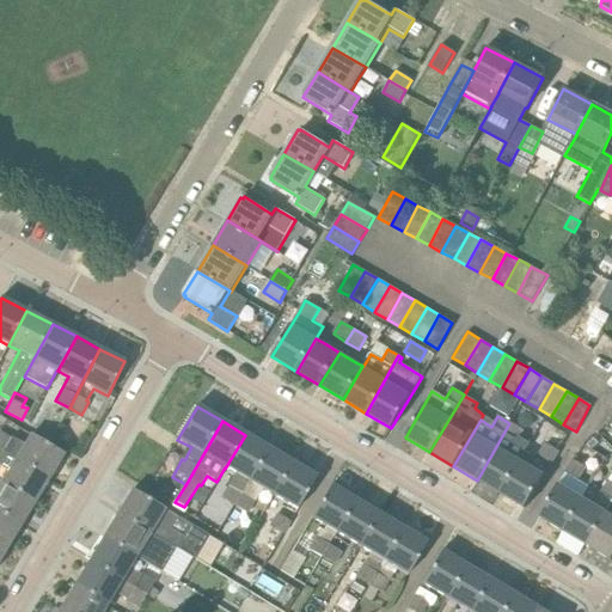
[(516,442),(524,432),(509,423),(477,481),(500,494),(520,461),(527,448),(516,442)]
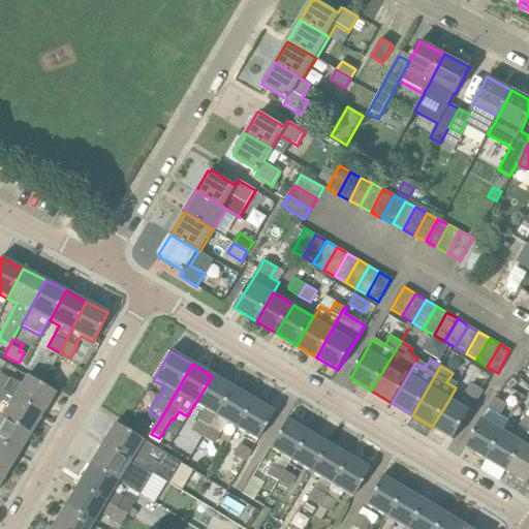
[(473,380),(466,394),(477,401),(492,376),(474,366),(468,377),(473,380)]
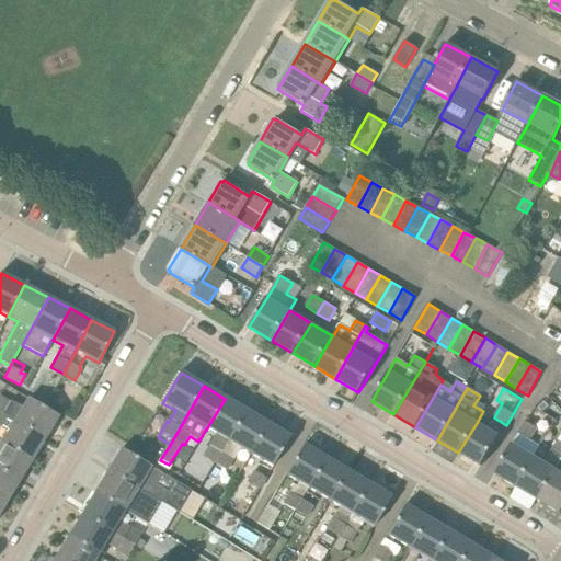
[(0,396),(0,412),(3,415),(14,421),(24,426),(44,438),(57,418),(29,399),(22,408),(0,396)]
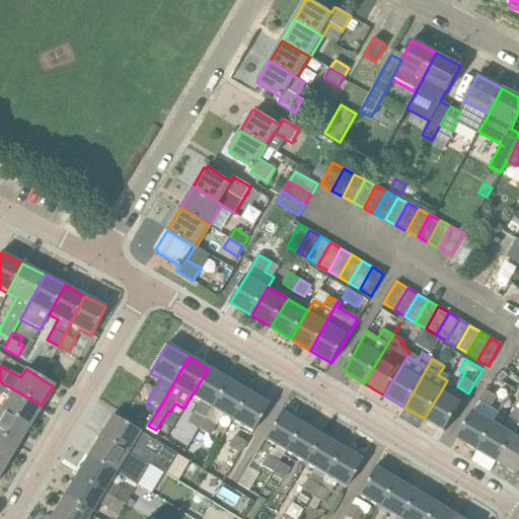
[(212,410),(228,381),(208,369),(191,397),(199,402),(188,423),(200,430),(205,421),(212,410)]
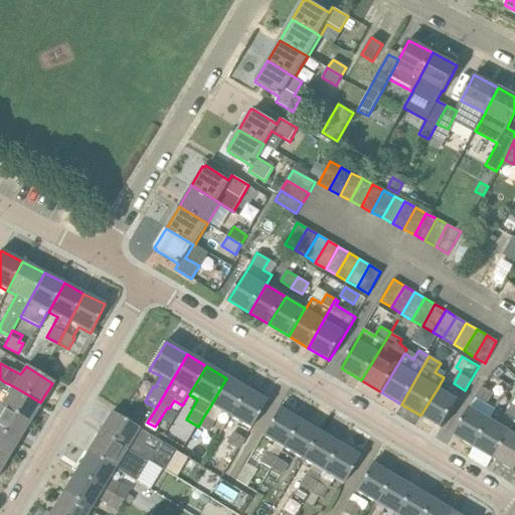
[(226,378),(210,406),(228,417),(245,389),(226,378)]
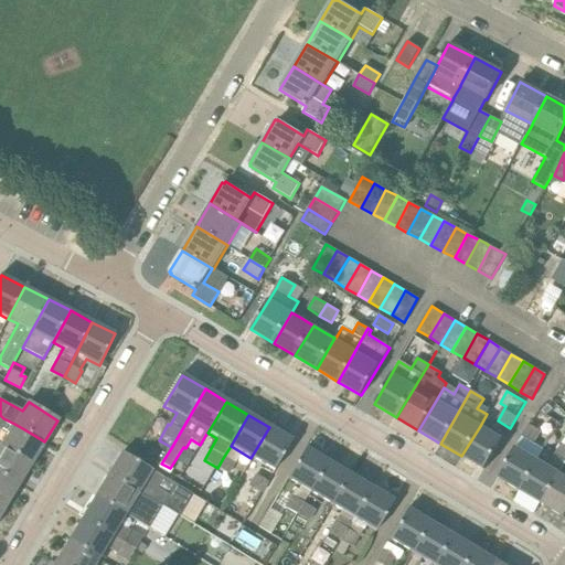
[(14,424),(7,437),(1,446),(16,454),(31,465),(44,441),(24,429),(14,424)]
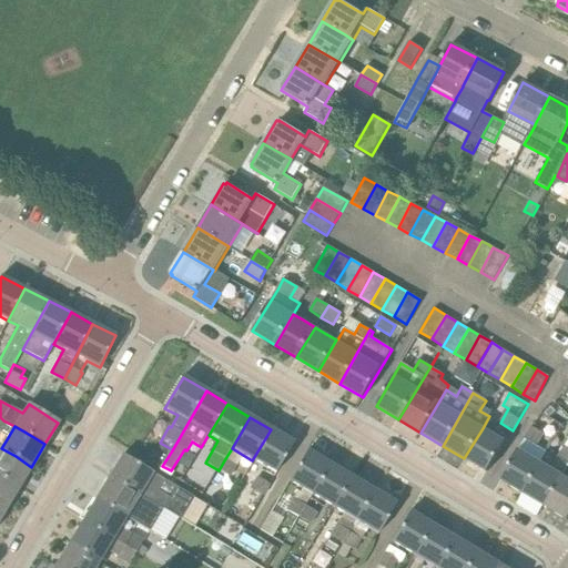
[(544,434),(531,426),(525,438),(537,445),(544,434)]
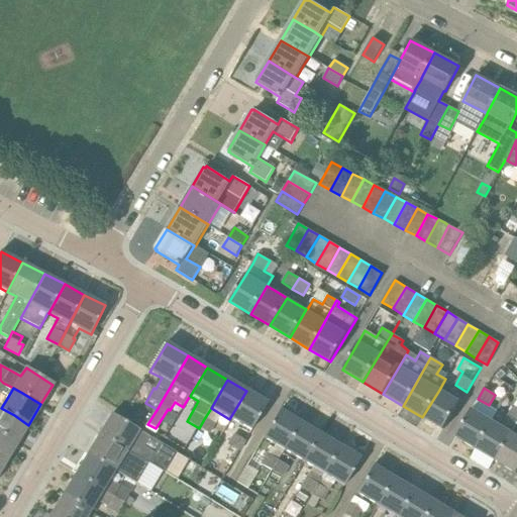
[(443,429),(459,402),(449,395),(439,390),(422,417),(443,429)]
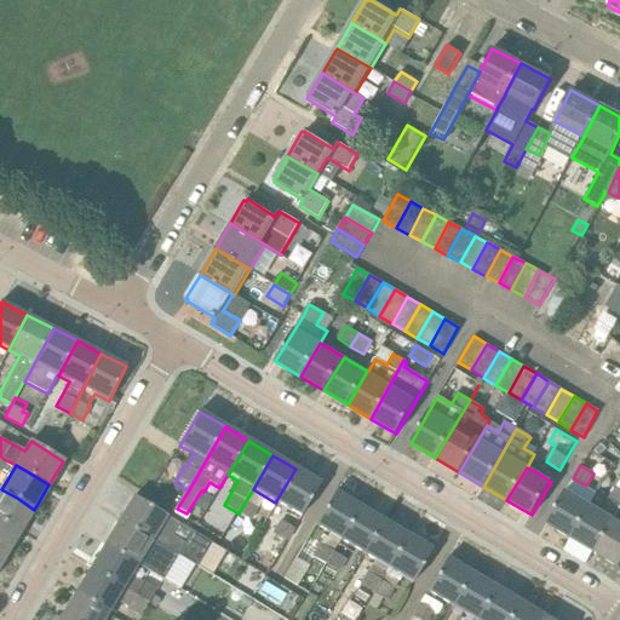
[(302,517),(321,483),(296,469),(275,503),(288,511),(286,515),(297,522),(300,517),(302,517)]
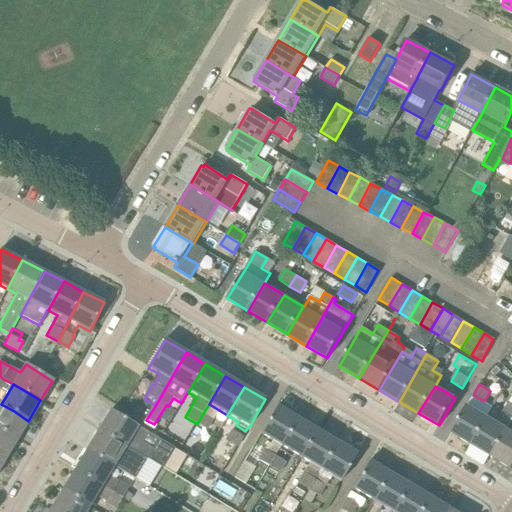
[(1,404),(0,403),(0,430),(17,440),(28,421),(14,411),(1,404)]
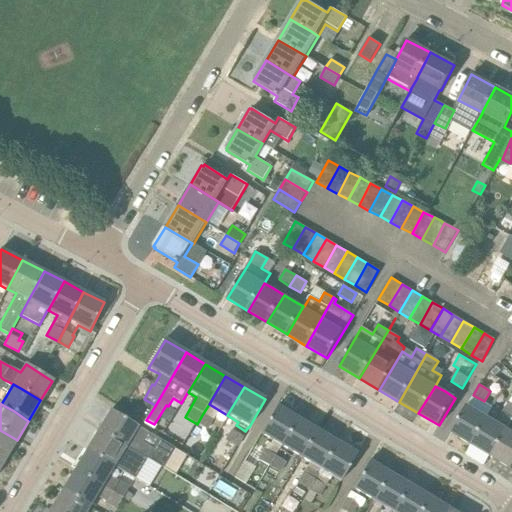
[(491,456),(511,421),(511,404),(509,403),(503,412),(502,412),(496,422),(488,417),(471,445),(491,456)]
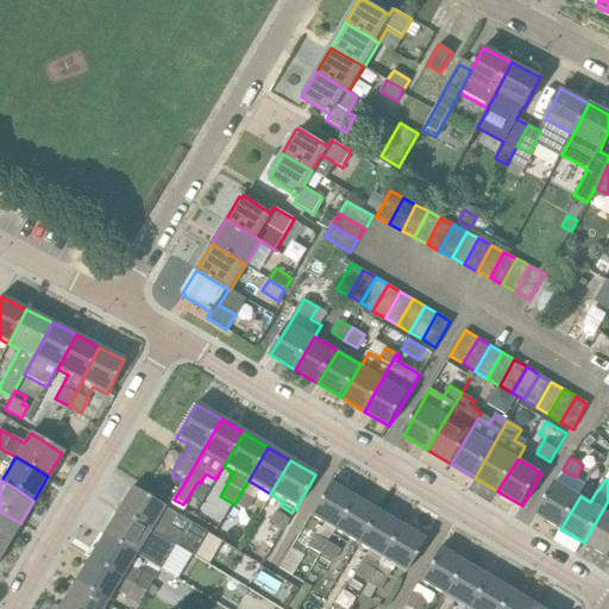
[(581,496),(569,489),(556,482),(537,515),(560,529),(581,496)]
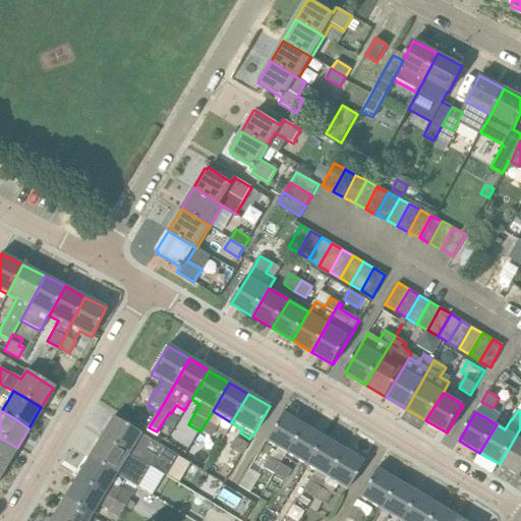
[(286,455),(303,426),(282,414),(266,443),(275,448),(273,453),(283,459),(285,454),(286,455)]
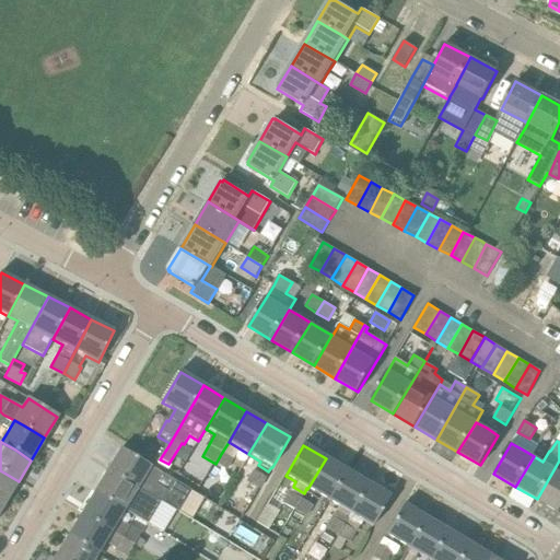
[(108,471),(160,504),(167,490),(156,483),(162,473),(121,448),(108,471)]
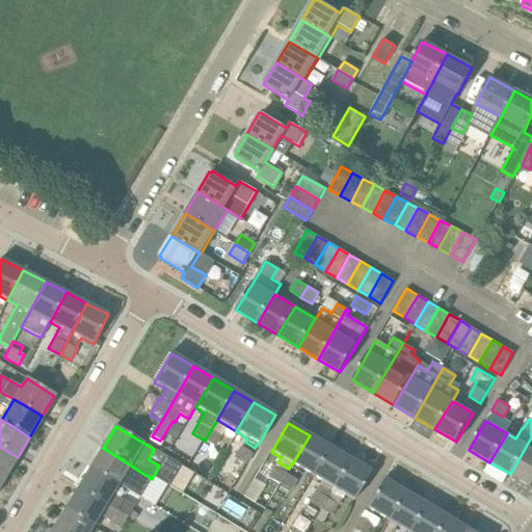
[(210,431),(205,441),(215,447),(220,437),(210,431)]
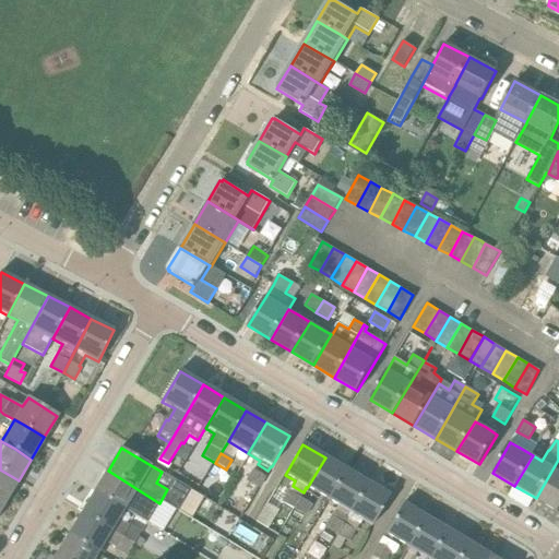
[(328,500),(346,471),(325,458),(307,488),(328,500)]
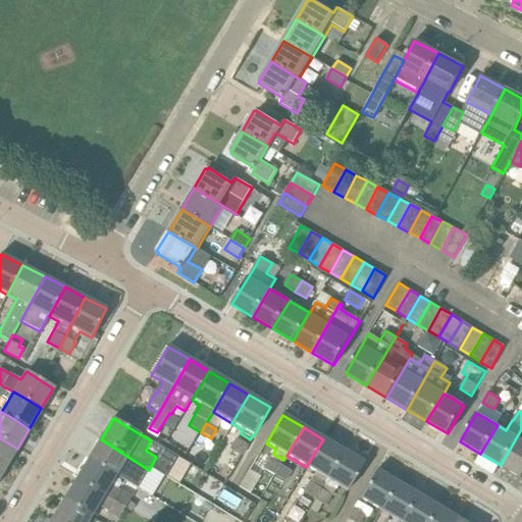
[(521,429),(501,465),(521,478),(521,476),(521,429)]
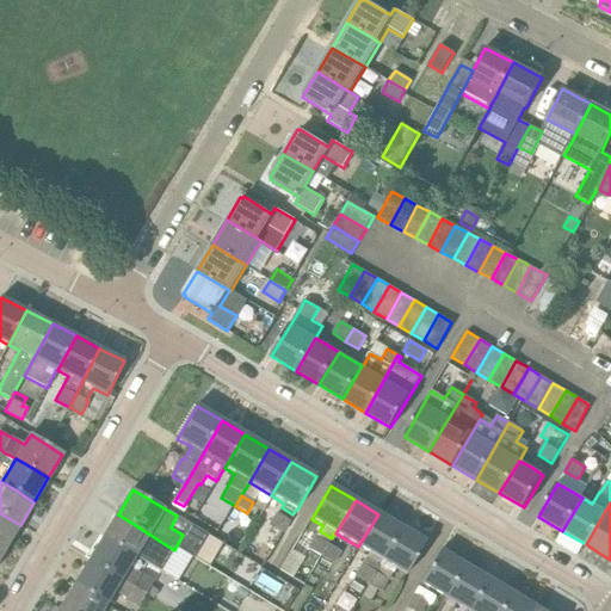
[(0,545),(6,549),(20,525),(0,513),(0,545)]
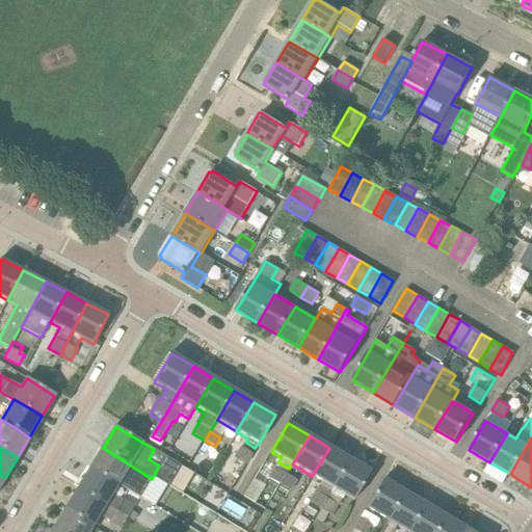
[(245,464),(251,454),(239,447),(234,457),(233,457),(245,464)]
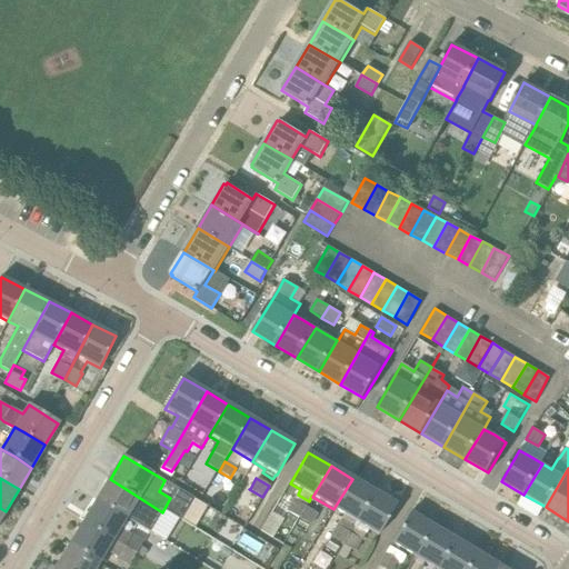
[(162,512),(110,479),(97,500),(127,519),(132,509),(173,533),(180,523),(162,512)]
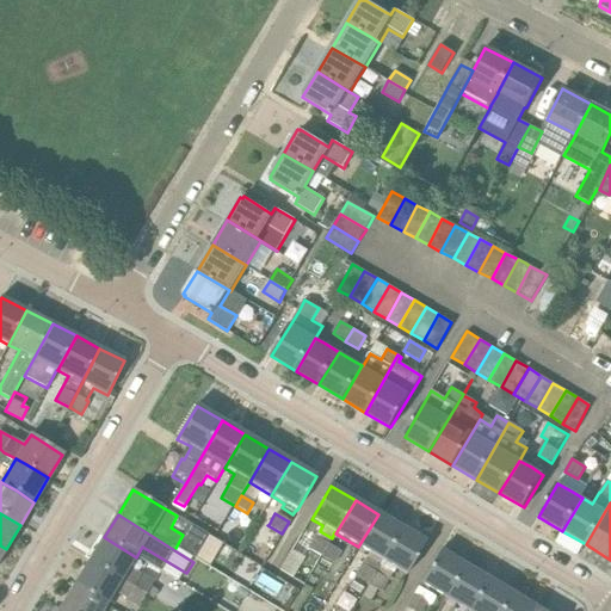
[(366,584),(401,528),(378,514),(358,547),(372,555),(366,567),(363,565),(356,578),(366,584)]
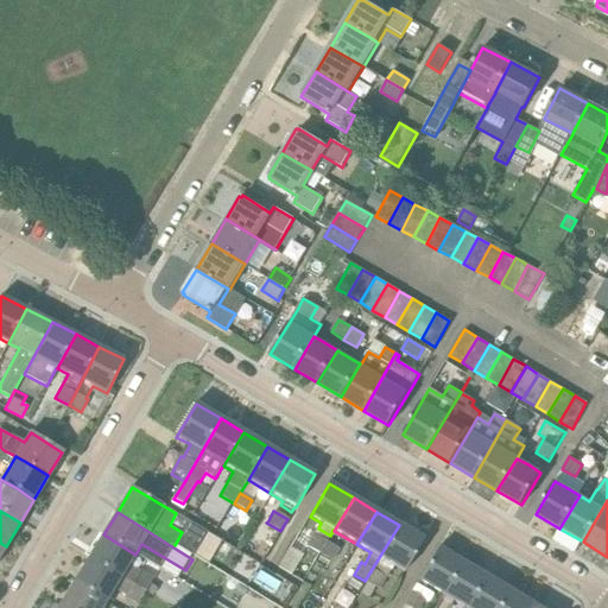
[(404,572),(424,539),(399,525),(365,581),(379,590),(393,565),(404,572)]
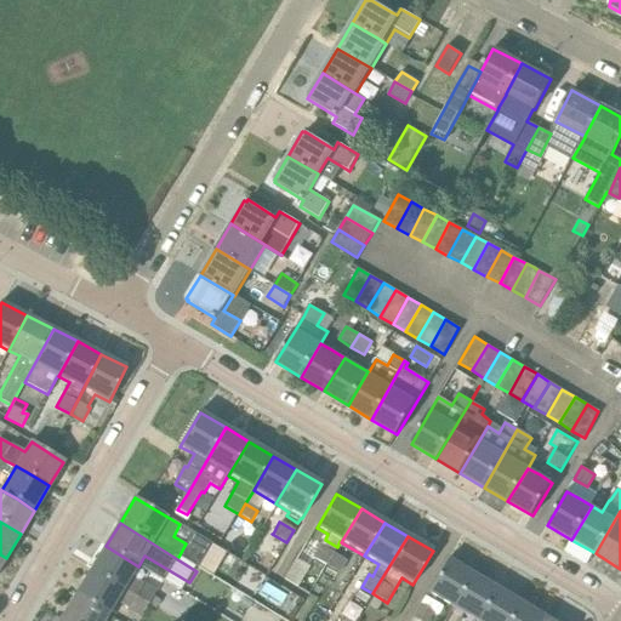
[(144,586),(132,579),(138,567),(106,546),(91,570),(149,604),(157,609),(160,603),(153,598),(157,592),(144,585),(144,586)]
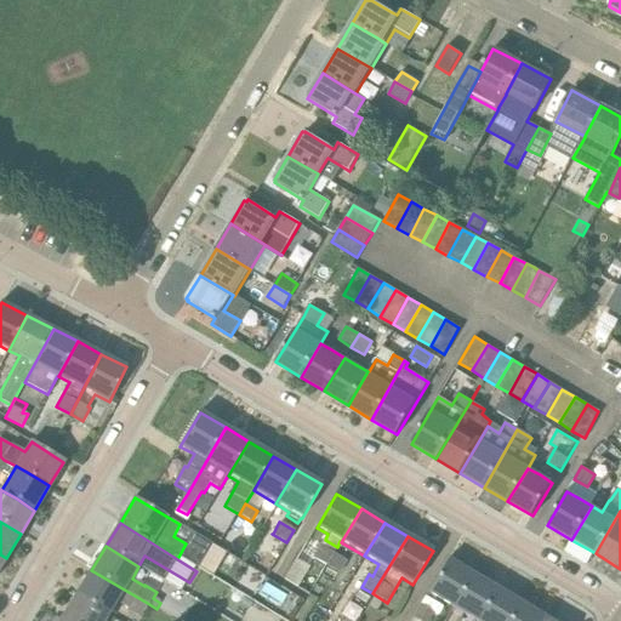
[(326,565),(332,553),(320,546),(313,558),(326,565)]
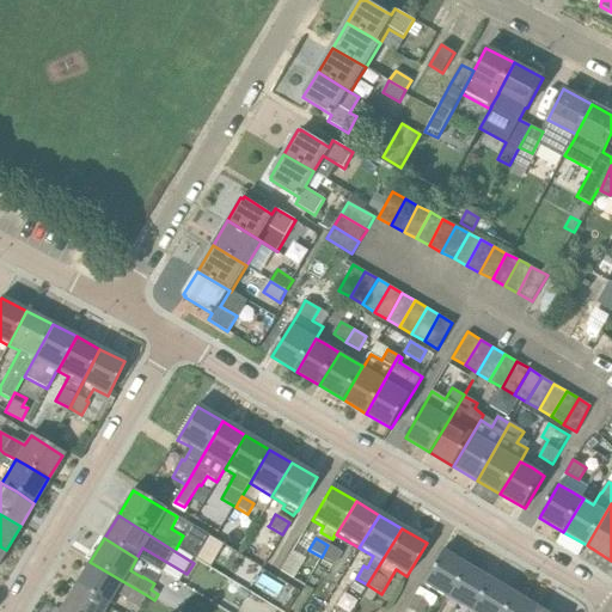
[(334,565),(341,554),(328,545),(322,557),(334,565)]
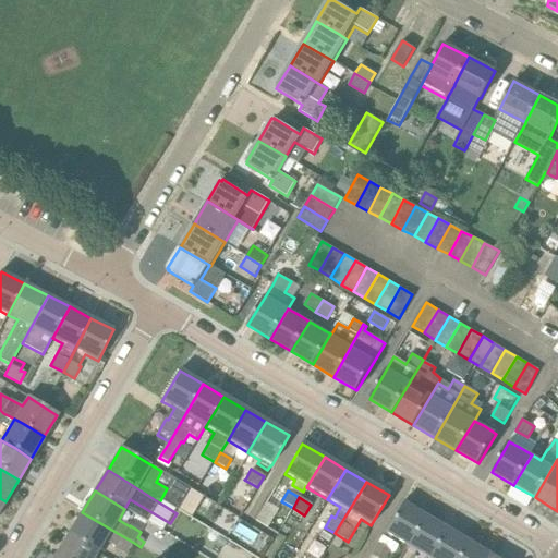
[(407,547),(425,517),(402,502),(384,533),(377,544),(390,552),(389,552),(392,553),(399,542),(407,547)]
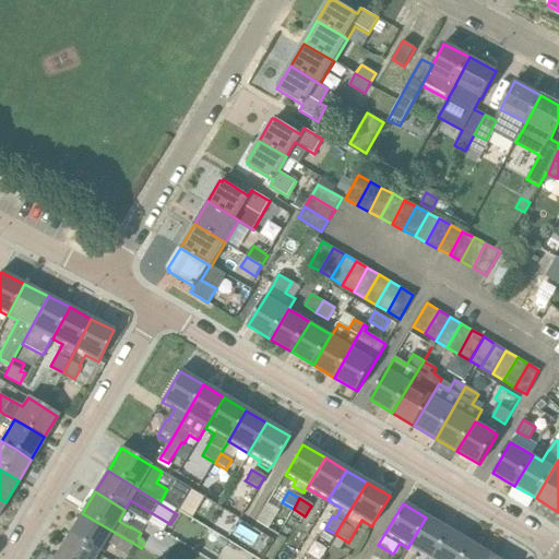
[(105,543),(127,556),(134,544),(82,513),(69,535),(99,552),(105,543)]
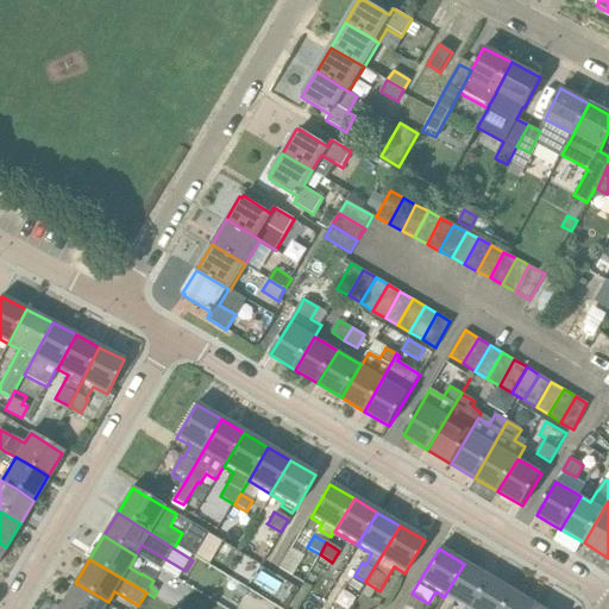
[(444,597),(464,608),(468,608),(488,577),(464,564),(444,597)]
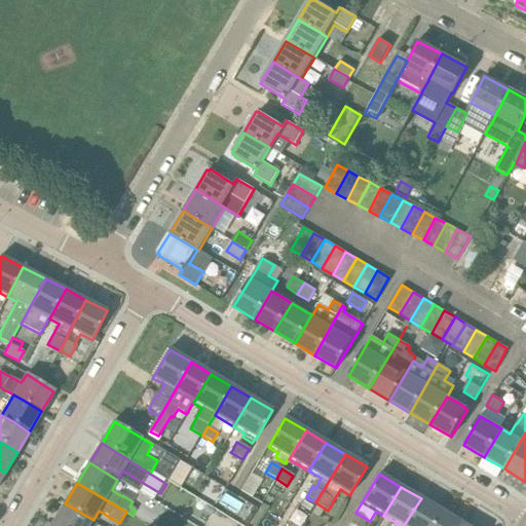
[(431,525),(441,511),(421,498),(404,525),(431,525)]
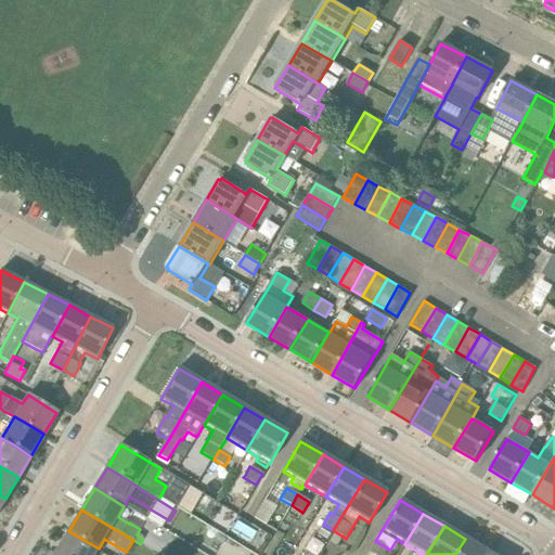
[(61,554),(94,554),(99,549),(68,531),(56,552),(61,554)]
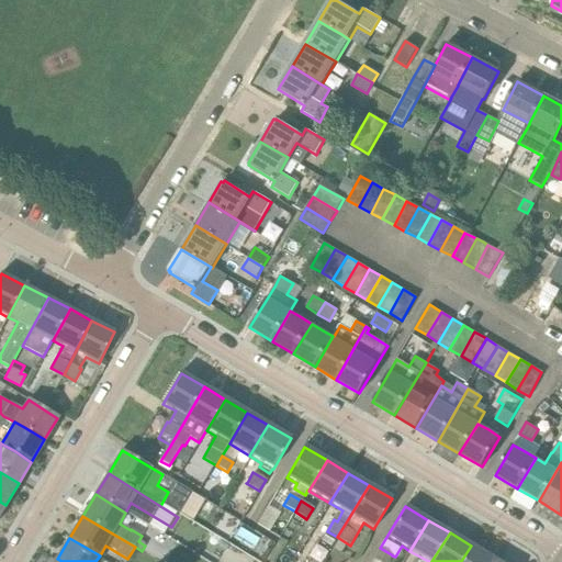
[(491,561),(493,559),(471,546),(461,561),(491,561)]
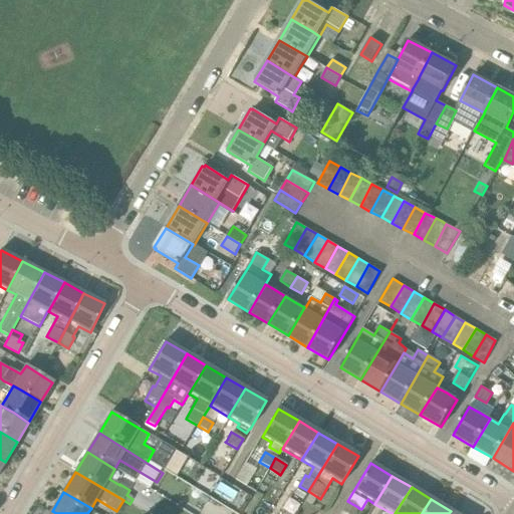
[(354,513),(358,508),(359,508),(347,501),(342,511),(346,513),(354,513)]
